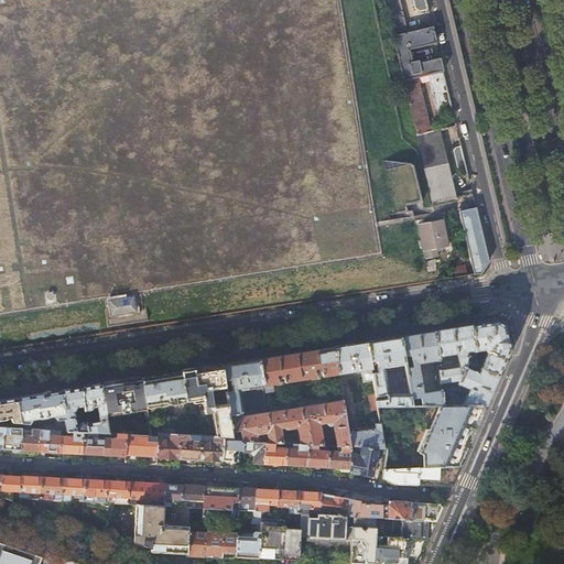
[(453,111),(440,58),(419,63),(419,61),(412,62),(409,50),(436,43),(433,26),(409,32),(401,0),(0,0),(0,343),(25,340),(24,333),(30,332),(32,339),(430,275),(430,274),(431,202),(452,197),(436,130),(429,132),(415,75),(429,73),(438,115),(453,111)]
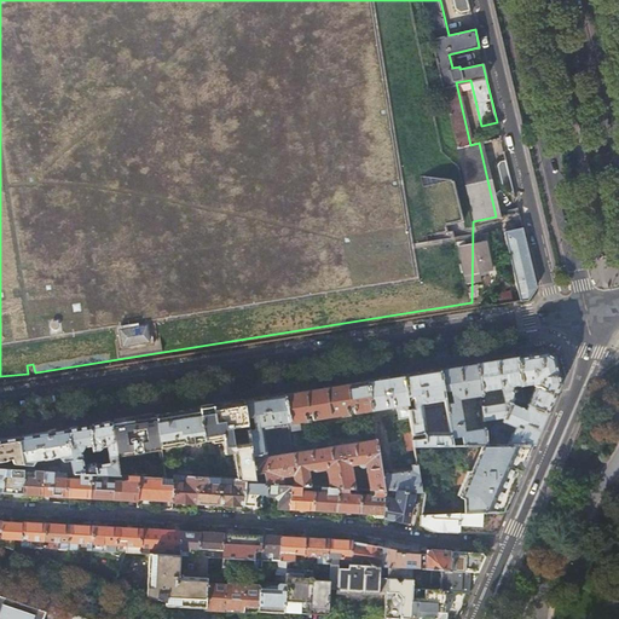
[(455,0),(457,10),(461,12),(470,10),(467,0),(455,0)]
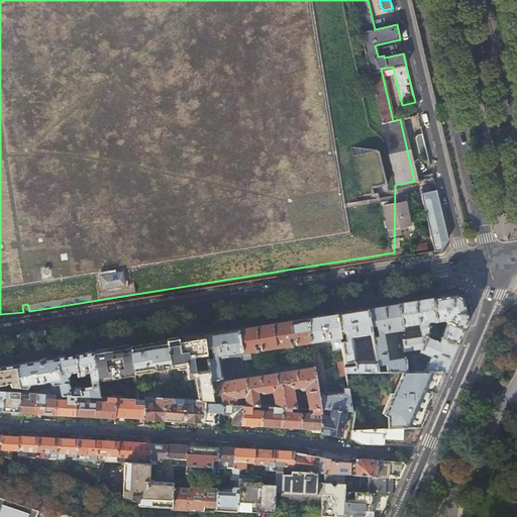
[(421,159),(424,160),(428,159),(423,133),(418,135),(417,138),(421,159)]
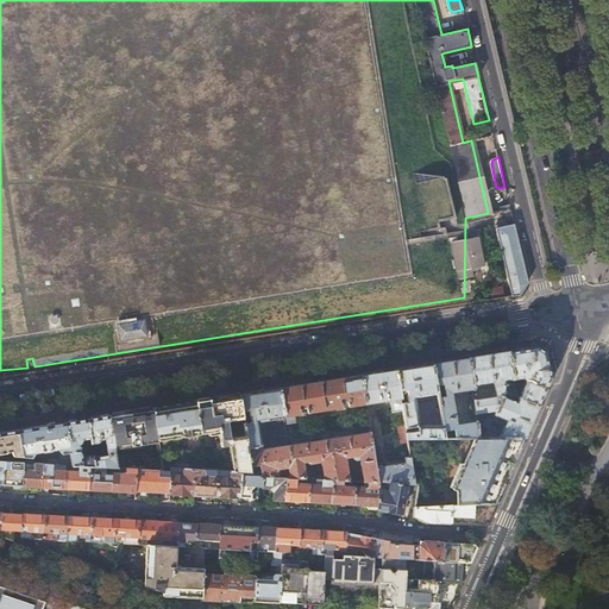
[(495,227),(512,296),(520,295),(528,283),(514,223),(495,227)]
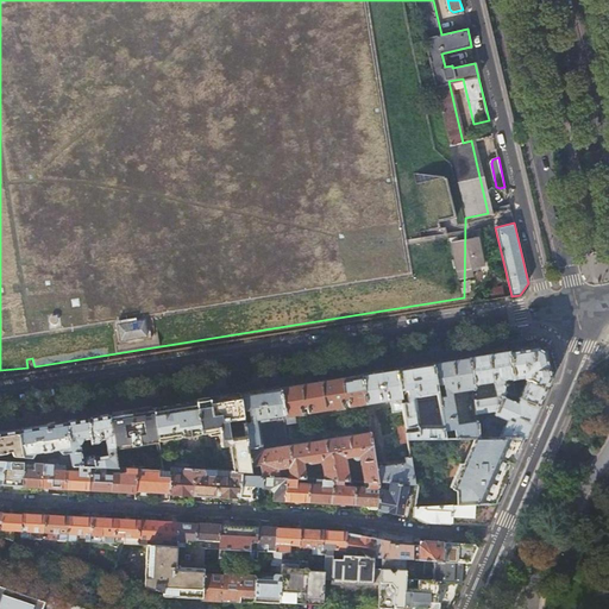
[(488,288),(489,300),(501,297),(498,286),(488,288)]
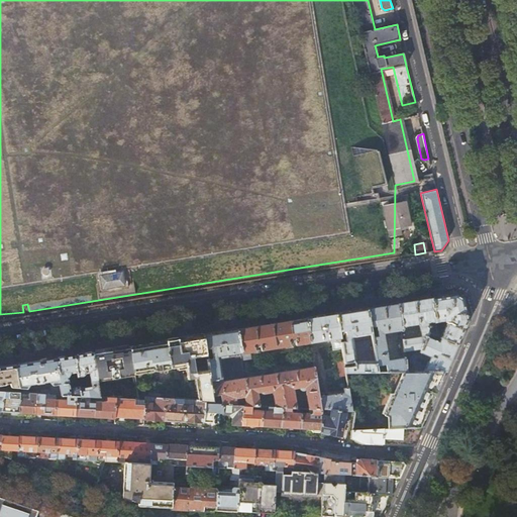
[(413,295),(414,300),(430,298),(429,292),(413,295)]
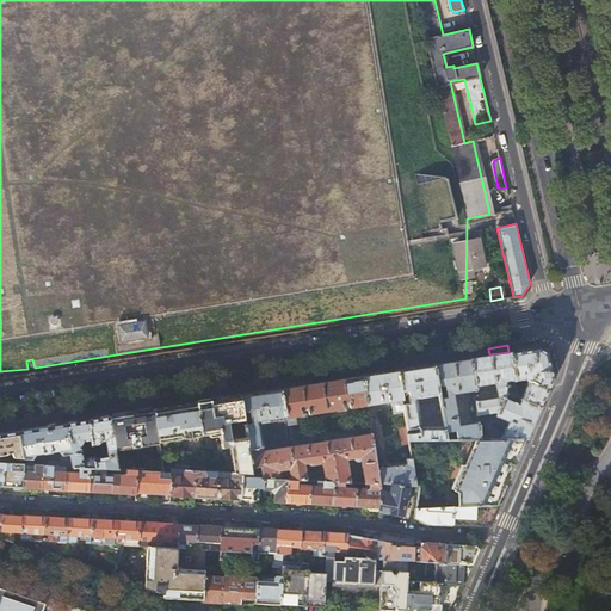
[(538,347),(510,352),(514,380),(529,377),(522,395),(516,393),(517,396),(539,407),(547,392),(553,378),(547,352),(538,347)]
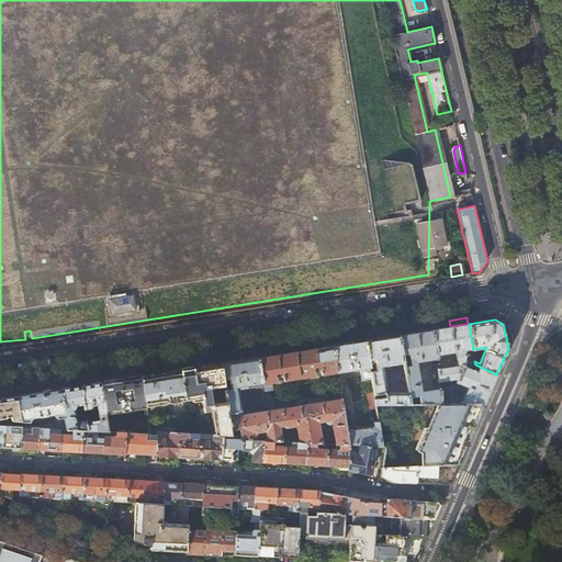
[(468,324),(450,326),(398,335),(403,362),(408,392),(409,404),(428,404),(448,404),(453,392),(457,382),(467,361),(464,350),(473,349),(469,324),(468,324)]
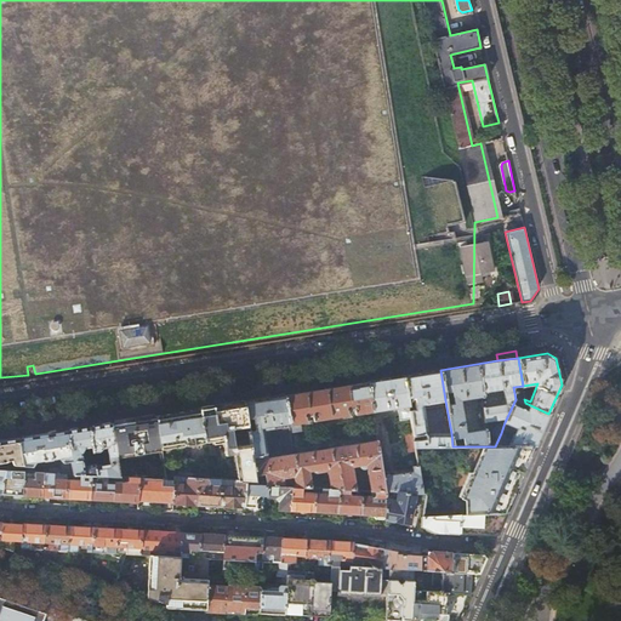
[(412,436),(423,434),(423,439),(414,440),(415,446),(453,446),(451,433),(427,433),(422,404),(445,400),(440,370),(404,376),(408,402),(415,400),(416,409),(409,411),(410,419),(412,433),(412,436)]
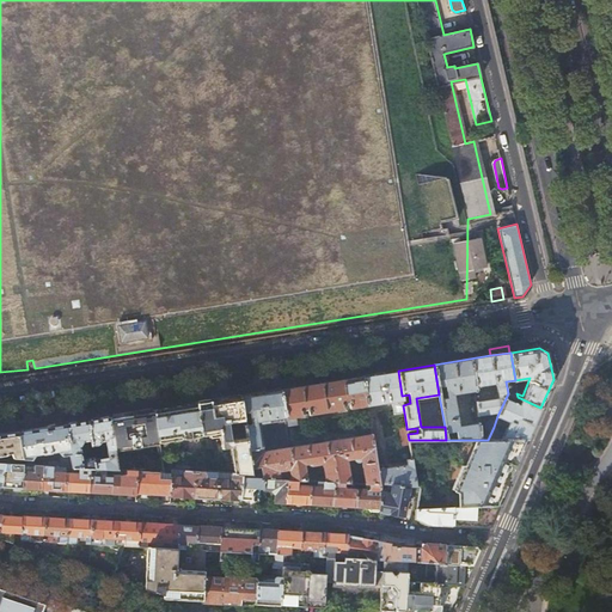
[(398,371),(362,377),(367,405),(395,402),(392,404),(393,414),(404,412),(403,405),(402,396),(398,371)]
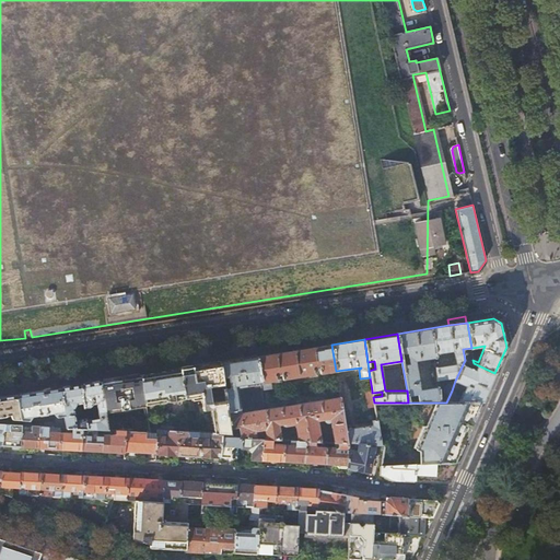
[(331,345),(257,357),(261,384),(277,382),(276,376),(277,375),(278,376),(278,378),(282,378),(282,381),(336,372),(331,374),(335,395),(339,397),(265,409),(267,423),(265,423),(267,431),(268,440),(272,440),(281,440),(279,426),(282,426),(284,428),(286,428),(296,427),(299,441),(304,441),(314,442),(319,442),(316,421),(323,420),(324,421),(325,422),(328,423),(330,422),(334,443),(338,443),(347,443),(347,442),(345,429),(341,405),(340,397),(336,371),(331,345)]
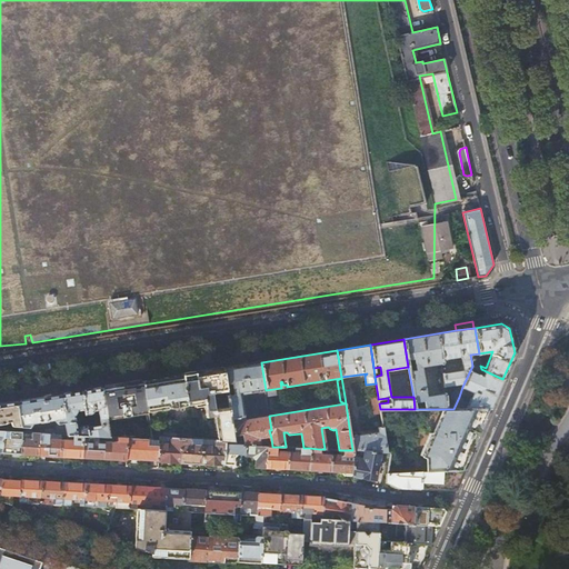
[(261,362),(222,368),(226,382),(232,382),(233,392),(227,393),(229,402),(233,436),(242,435),(245,445),(260,446),(260,439),(271,438),(269,430),(271,430),(269,416),(245,419),(245,416),(241,393),(266,390),(261,362)]
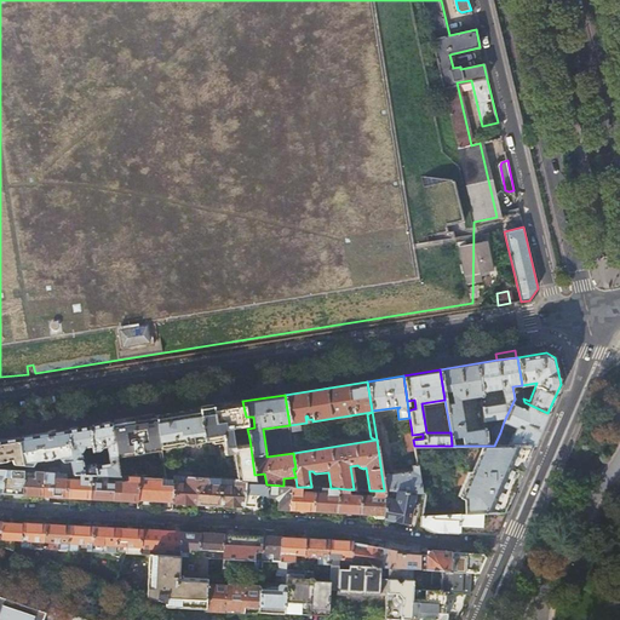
[(524,402),(515,399),(504,422),(516,426),(512,434),(510,432),(509,436),(500,432),(494,446),(532,445),(534,445),(541,430),(547,413),(524,402)]
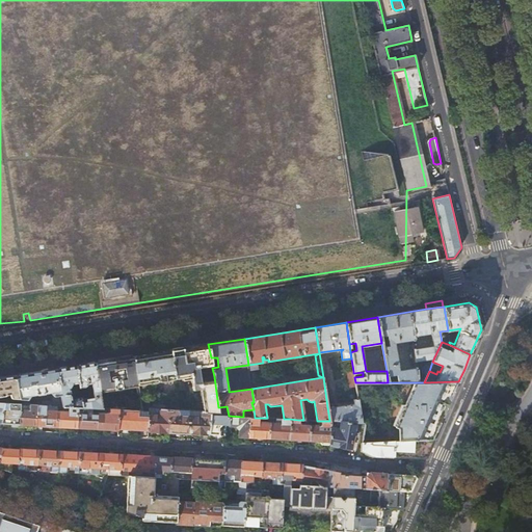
[(208,344),(170,350),(175,378),(175,379),(183,378),(183,380),(192,379),(194,391),(201,390),(204,410),(211,411),(219,411),(218,407),(214,376),(204,378),(203,367),(212,366),(211,357),(208,344)]
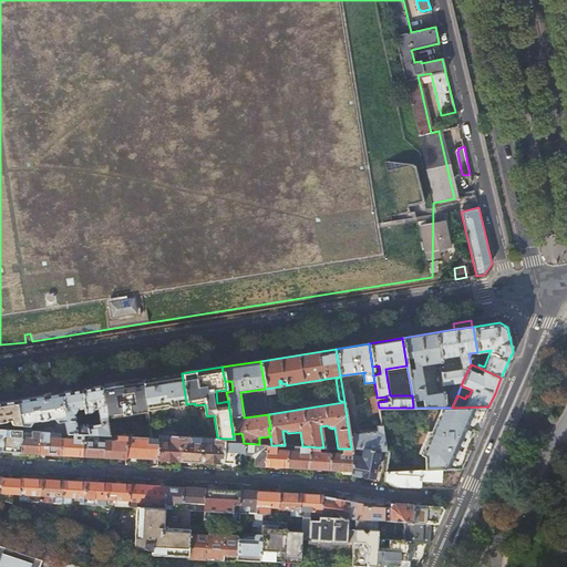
[(182,373),(142,380),(147,408),(152,434),(160,434),(182,435),(192,436),(189,420),(182,420),(165,419),(163,408),(186,403),(182,373)]
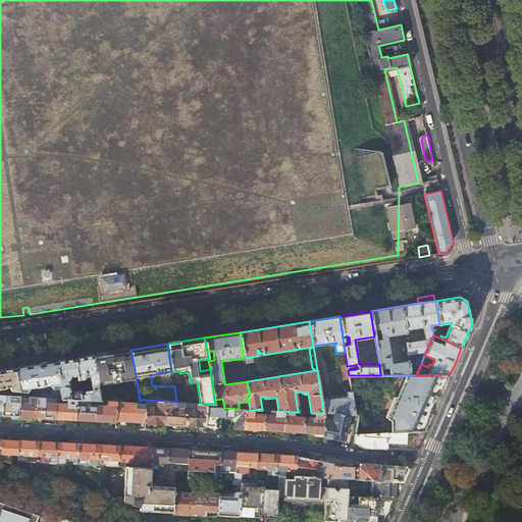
[(112,353),(93,356),(98,384),(112,382),(120,381),(119,377),(136,375),(131,350),(112,353)]
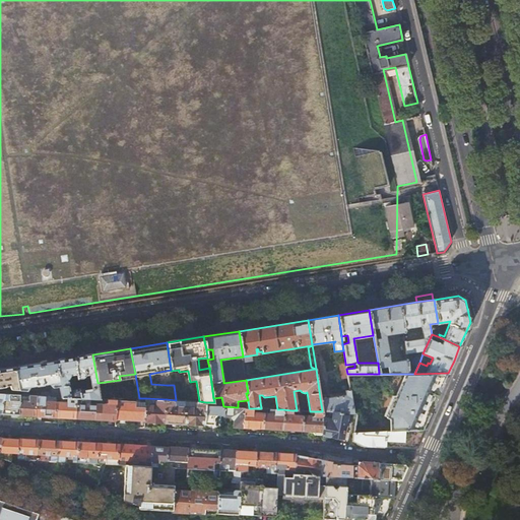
[(92,354),(74,358),(77,373),(78,378),(83,377),(84,374),(88,374),(90,387),(80,389),(81,398),(86,398),(101,399),(98,383),(92,354)]
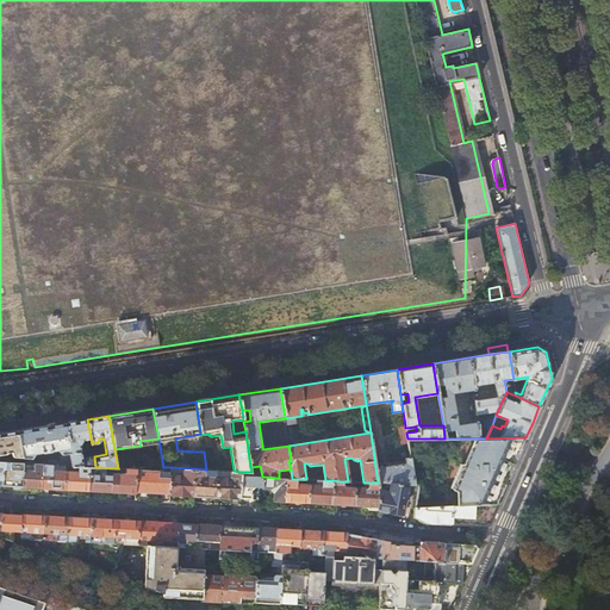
[(87,419),(64,423),(73,466),(80,466),(91,467),(95,467),(94,456),(93,454),(81,455),(80,443),(82,440),(91,437),(87,419)]
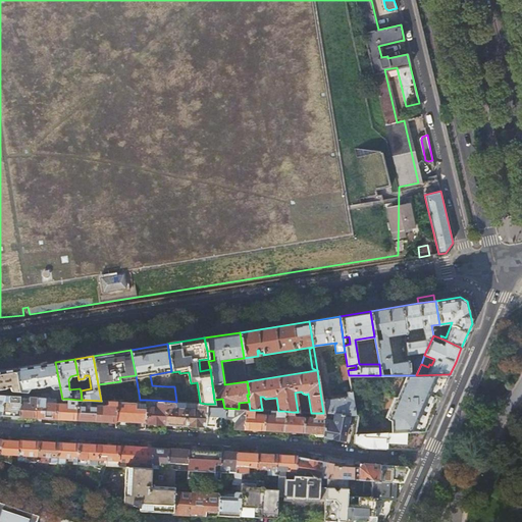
[(55,362),(15,368),(19,390),(23,390),(23,397),(28,397),(28,392),(31,387),(50,384),(51,393),(36,395),(37,397),(46,398),(62,399),(55,362)]
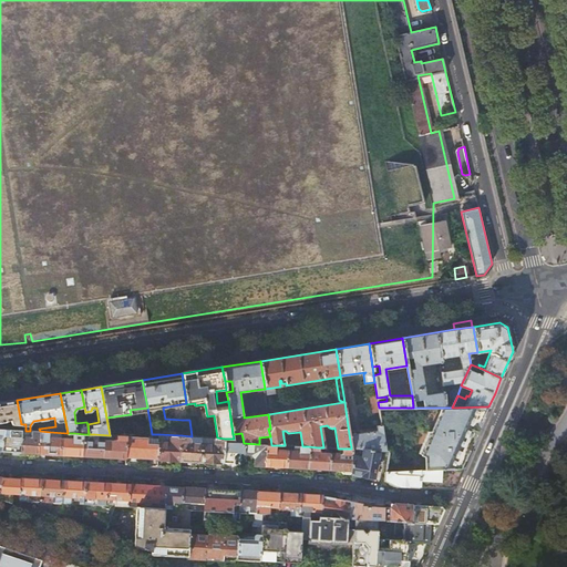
[(378,402),(377,398),(377,395),(370,397),(372,413),(379,412),(379,408),(378,402)]
